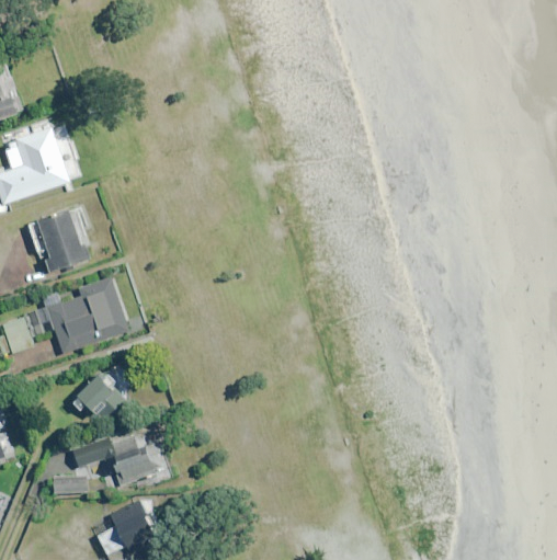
[(3,99),(0,90),(0,120),(16,114),(10,96),(3,99)]
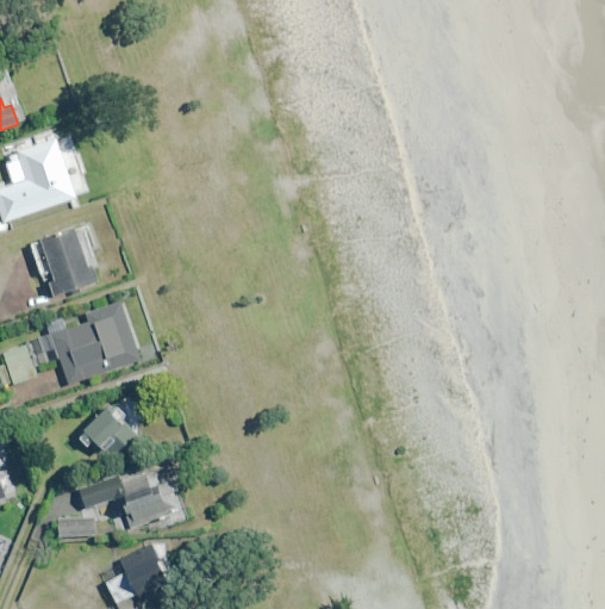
[(75,194),(48,129),(11,145),(14,154),(0,159),(11,185),(0,188),(0,210),(6,224),(75,194)]
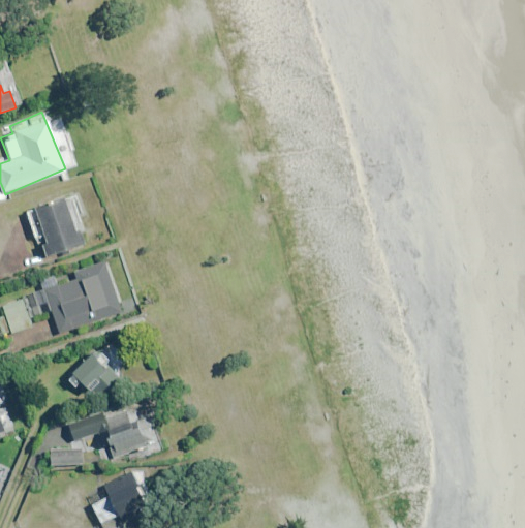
[(83,228),(71,197),(27,213),(43,258),(84,244),(80,229),(83,228)]
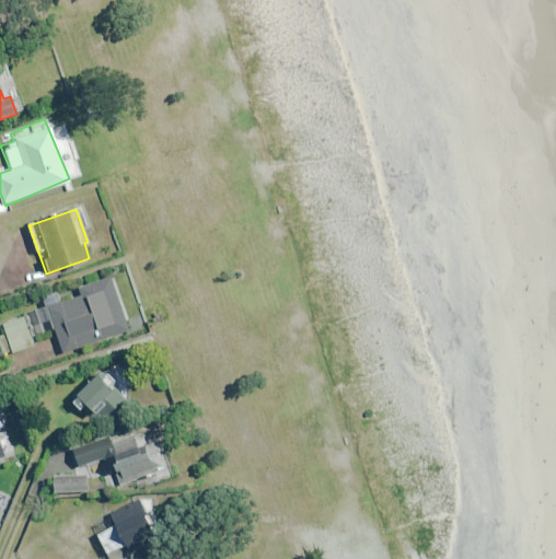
[(128,328),(108,277),(76,289),(78,295),(45,307),(62,352),(128,328)]
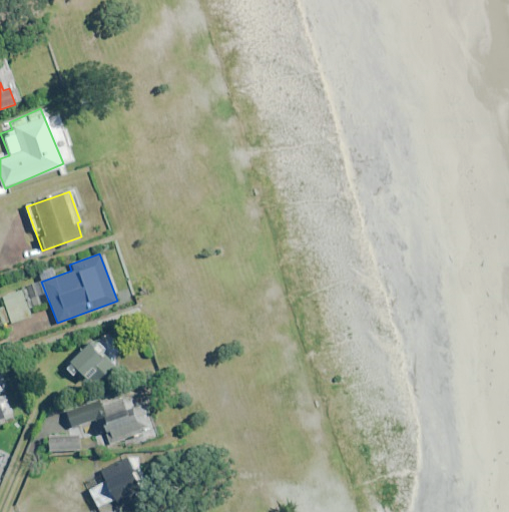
[(29,317),(21,290),(2,296),(10,323),(29,317)]
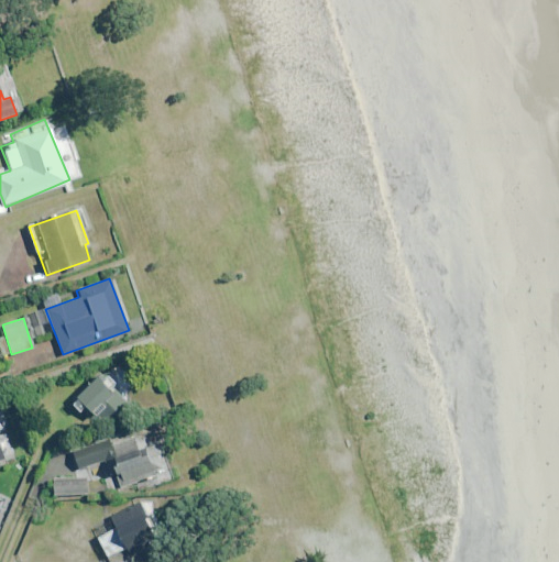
[(124,407),(98,375),(76,394),(94,416),(98,412),(107,422),(124,407)]
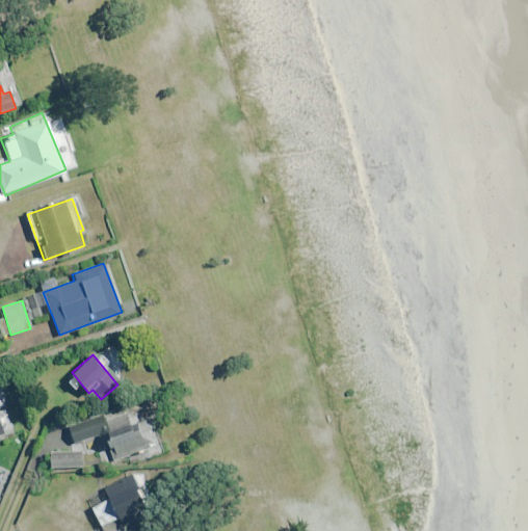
[(158,448),(149,414),(139,417),(141,421),(129,424),(126,413),(103,419),(103,417),(69,426),(73,442),(97,435),(100,448),(108,446),(112,460),(158,448)]
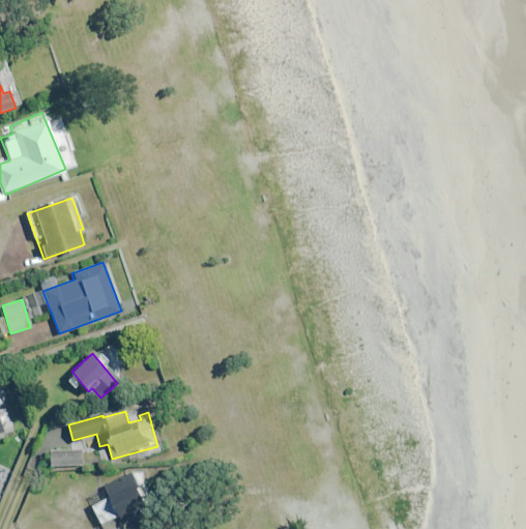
[(81,465),(80,451),(50,452),(51,466),(81,465)]
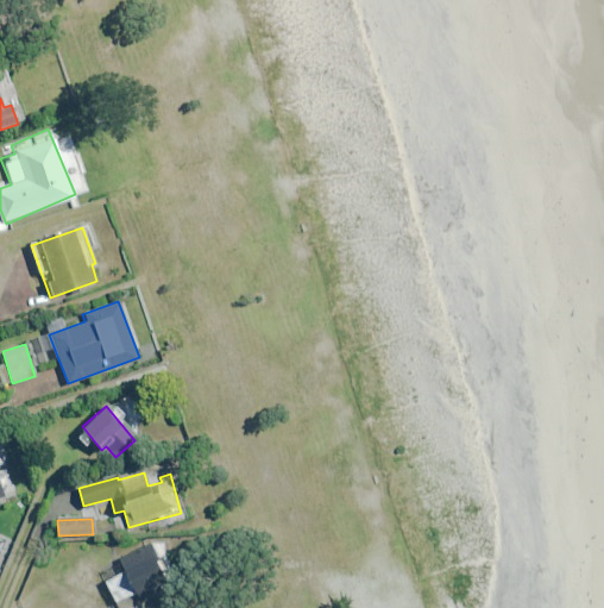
[(172,591),(150,545),(119,559),(125,574),(106,582),(115,602),(136,593),(143,606),(172,591)]
